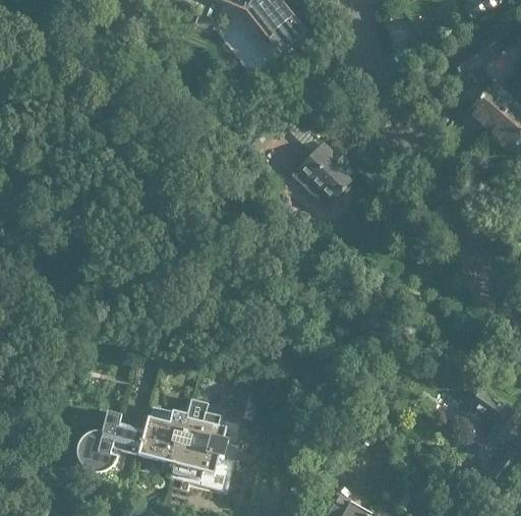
[(224,0),(223,1),(245,10),(280,54),(306,33),(300,24),(281,0),(224,0)]
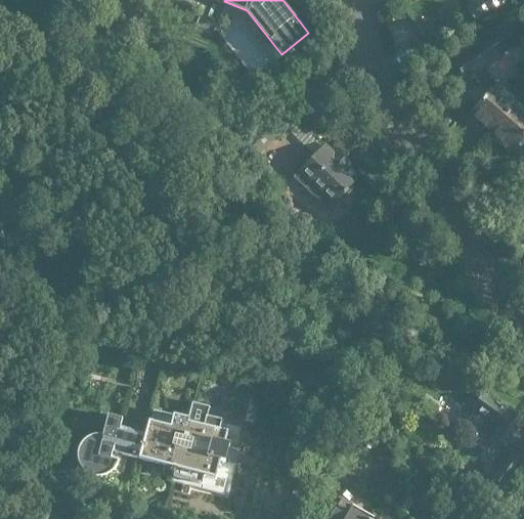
[(466,0),(463,2),(475,19),(503,0),(466,0)]
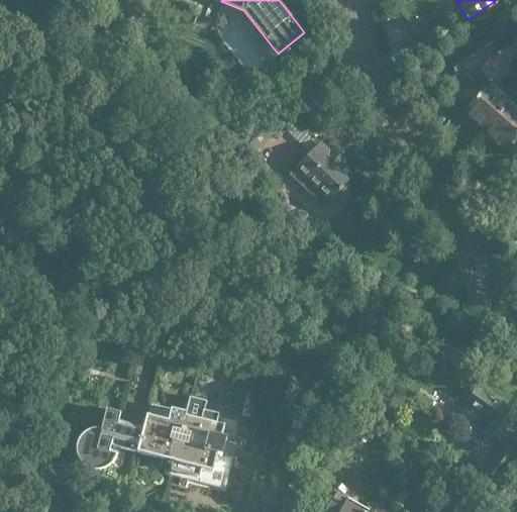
[(502,19),(445,52),(461,81),(473,75),(479,85),(489,79),(478,60),(513,39),(502,19)]
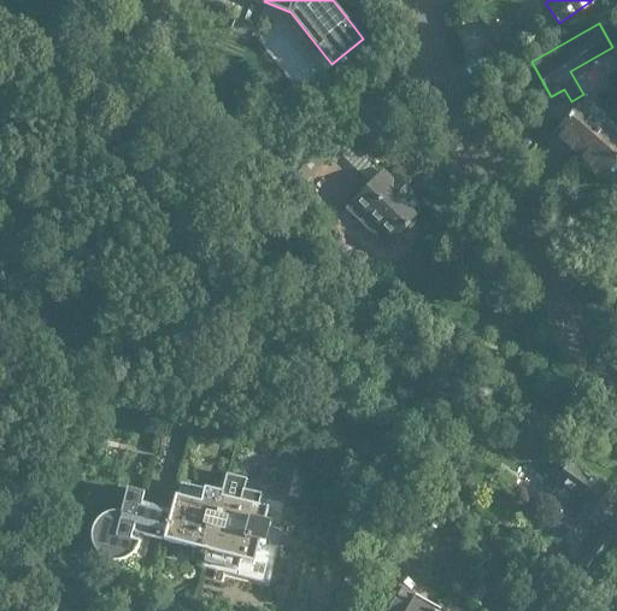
[(570,146),(579,153),(609,119),(610,118),(583,95),(553,130),(556,133),(553,137),(566,150),(570,146)]
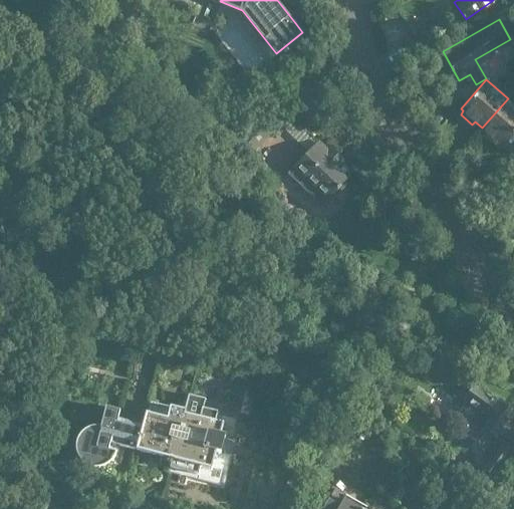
[(513,104),(507,99),(482,128),(503,146),(513,133),(513,104)]
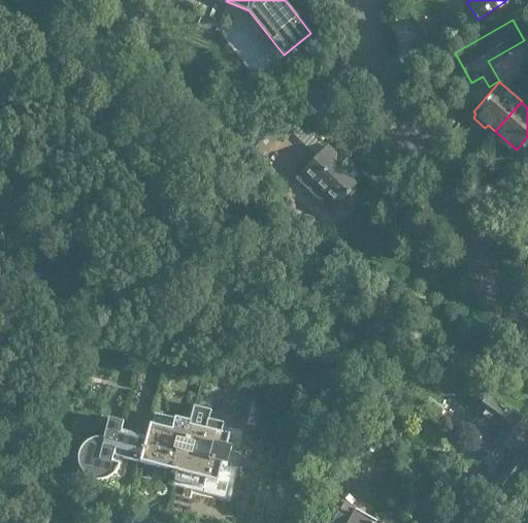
[(266,121),(246,141),(259,153),(278,132),(266,121)]
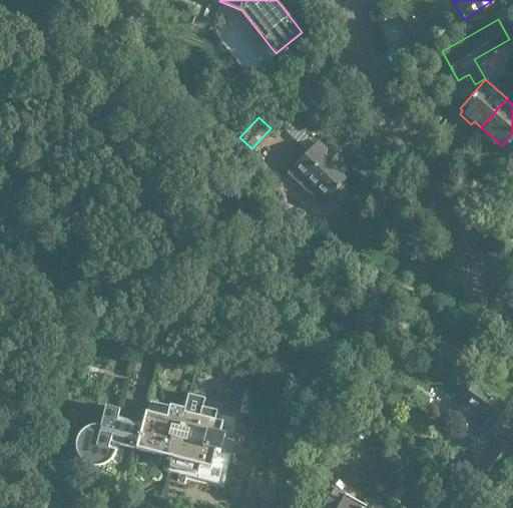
[(328,149),(317,139),(295,163),(328,194),(351,171),(339,160),(342,157),(331,146),(328,149)]
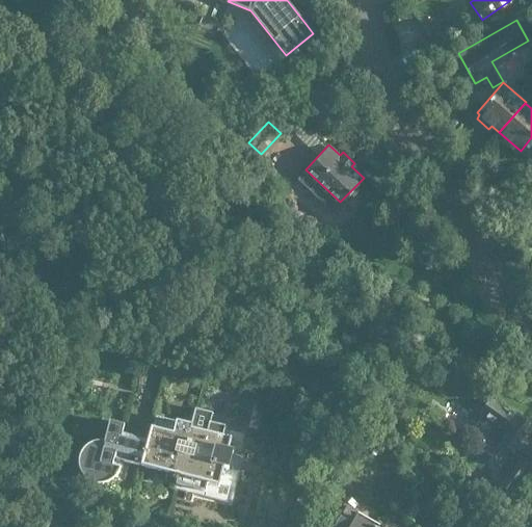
[(523,416),(521,416),(519,414),(516,416),(490,397),(489,398),(483,394),(475,405),(481,411),(480,412),(482,413),(470,430),(495,449),(501,441),(513,449),(498,470),(505,475),(500,482),(511,491),(530,466),(519,457),(531,441),(524,437),(531,424),(531,423),(529,422),(528,420),(527,419),(526,418),(525,417),(523,416)]
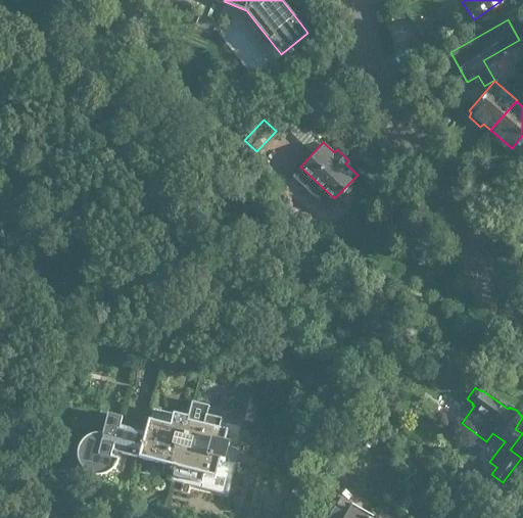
[(100,472),(113,465),(115,463),(116,461),(117,459),(117,457),(115,456),(117,449),(138,454),(138,455),(175,464),(173,471),(201,479),(203,471),(215,474),(219,457),(224,458),(229,440),(224,438),(227,426),(219,425),(221,414),(206,411),(208,402),(191,397),(187,413),(173,410),(170,422),(148,417),(145,430),(120,423),(122,415),(106,411),(101,433),(94,431),(81,439),(77,455),(85,469),(100,472)]
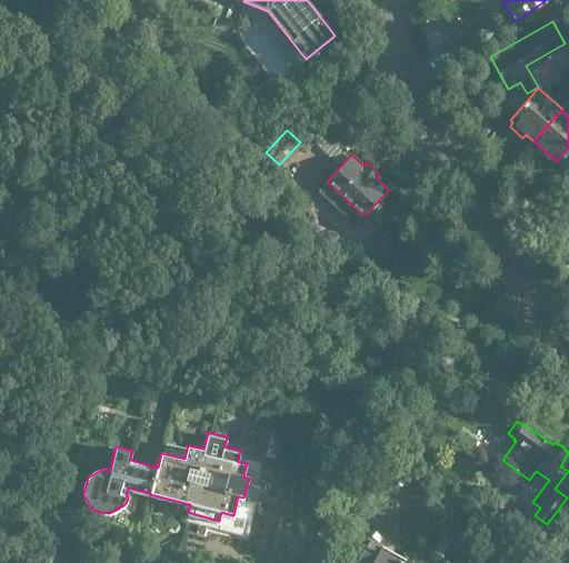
[(402,562),(406,556),(371,536),(355,562),(402,562)]
